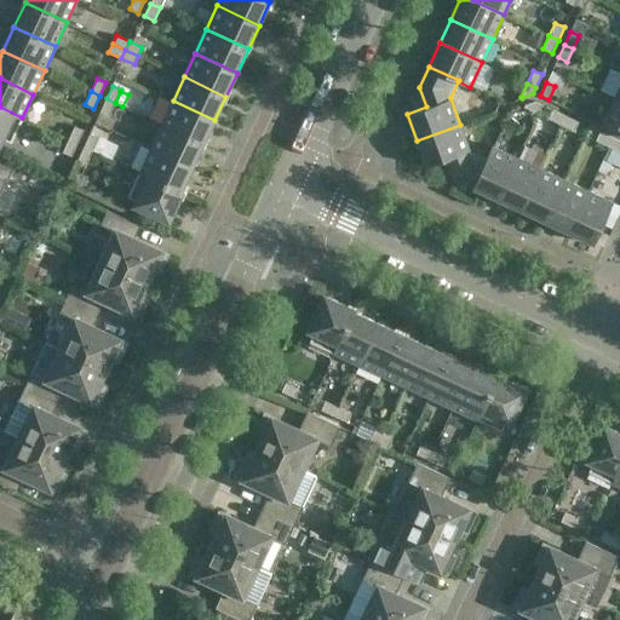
[(109,116),(115,103),(107,98),(101,112),(109,116)]
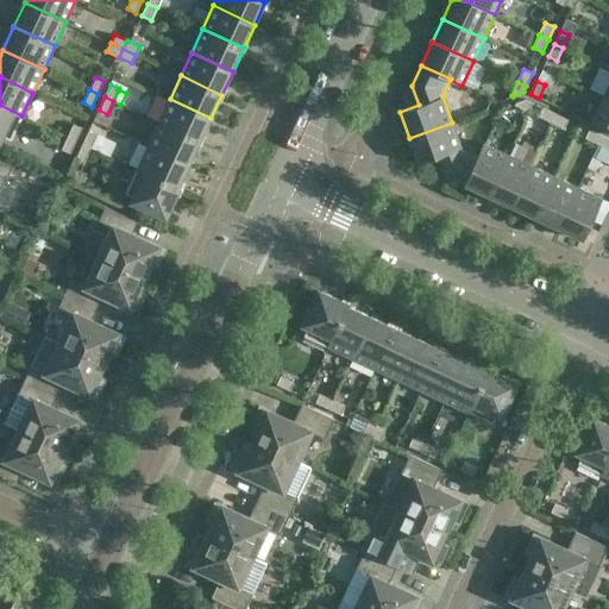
[(608,130),(608,99),(603,96),(591,123),(608,130)]
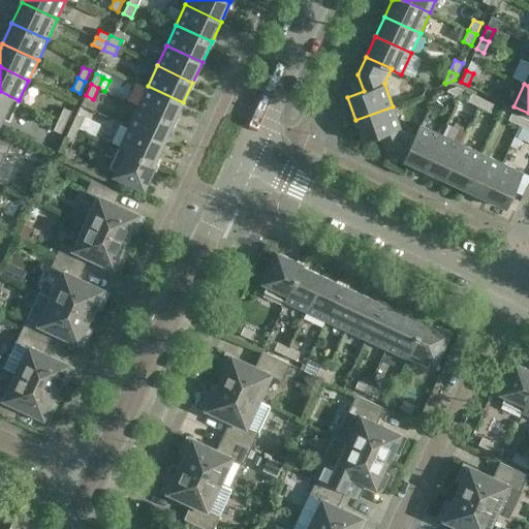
[(183,102),(148,86),(137,106),(174,123),(183,102)]
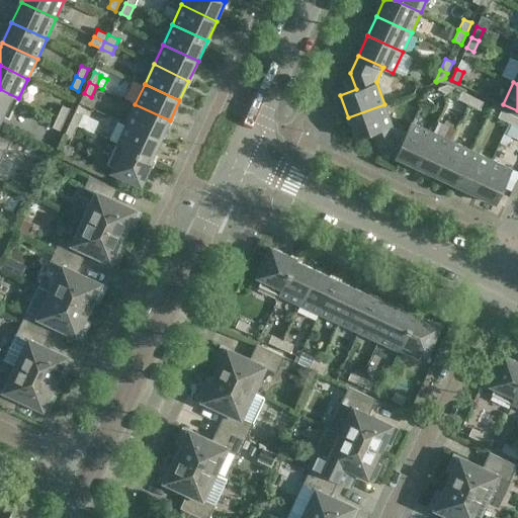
[(449,95),(452,87),(446,84),(438,87),(437,89),(449,95)]
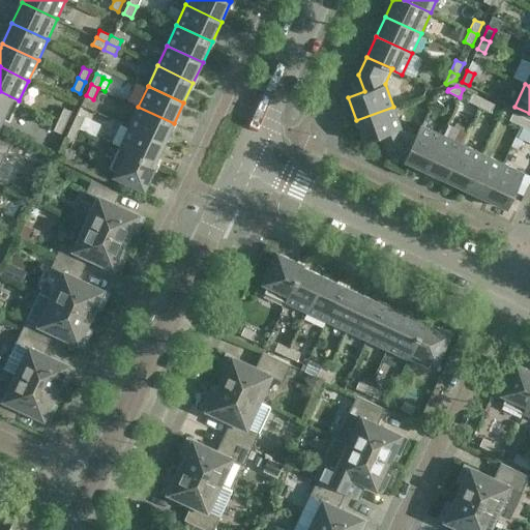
[(9,121),(19,100),(0,91),(0,121),(1,122),(3,119),(9,121)]
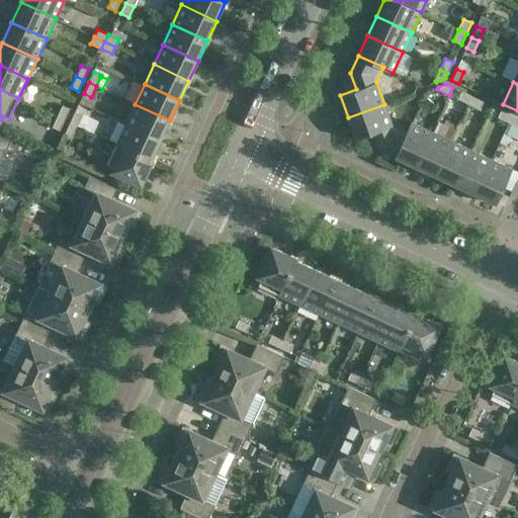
[(458,99),(468,104),(472,96),(461,91),(458,99)]
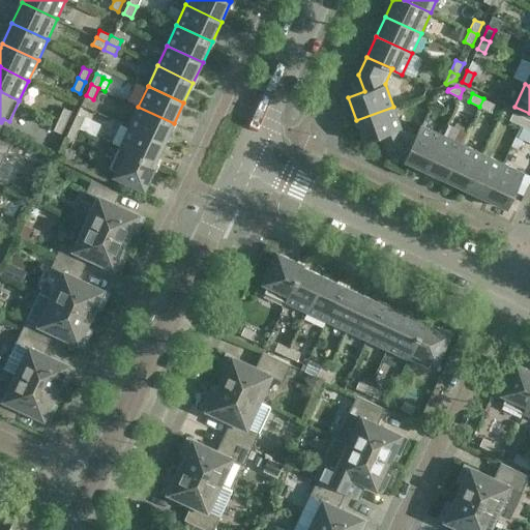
[(491,112),(495,104),(483,98),(479,107),(491,112)]
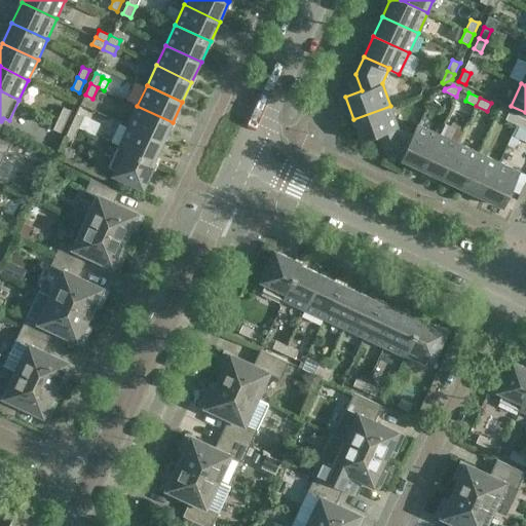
[(163,142),(173,122),(137,106),(127,125),(163,142)]
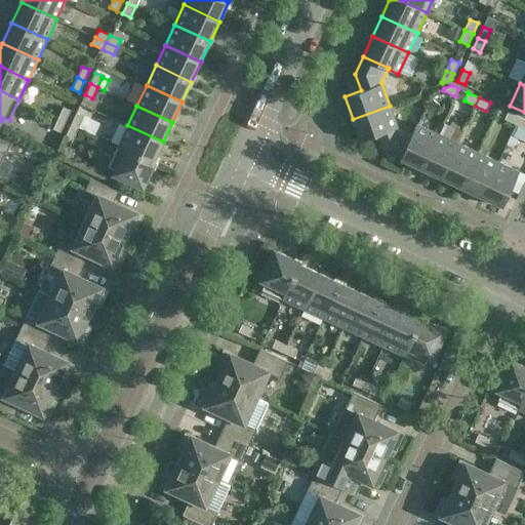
[(397,127),(390,106),(353,119),(361,140),(377,134),(384,152),(400,159),(411,134),(397,127)]
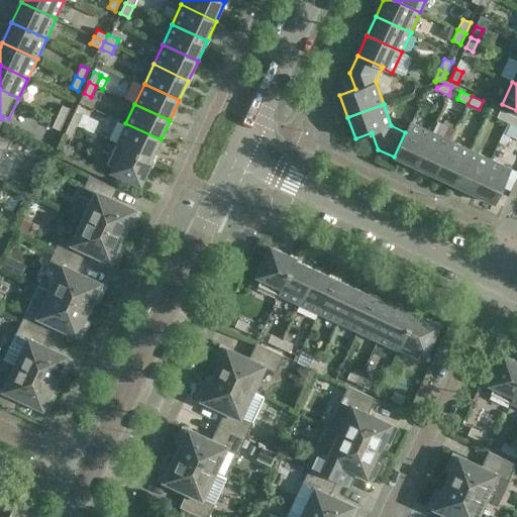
[(408,104),(401,117),(408,121),(415,108),(408,104)]
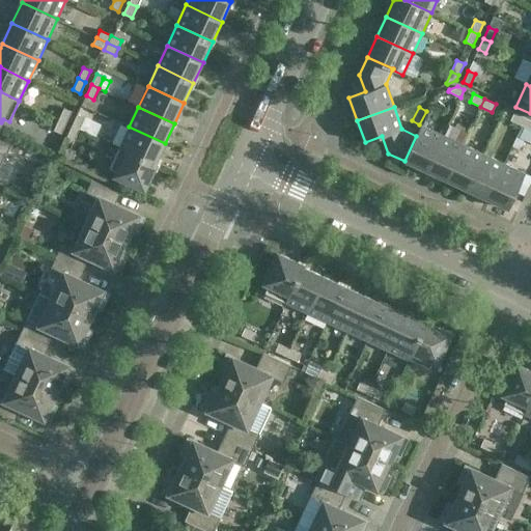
[(66,122),(72,111),(64,108),(59,119),(66,122)]
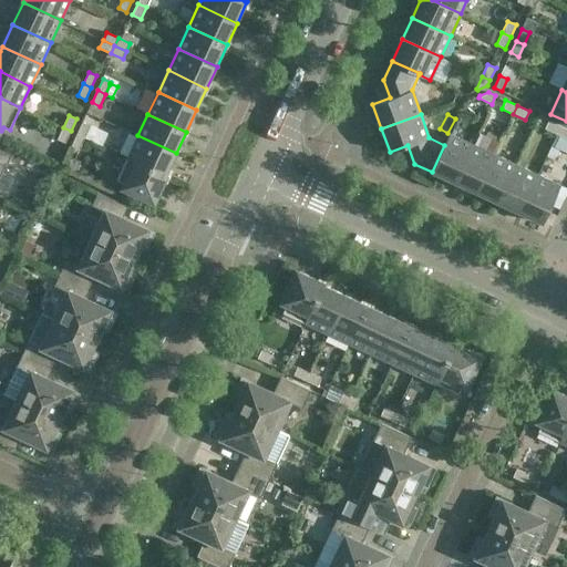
[(560,126),(548,121),(545,129),(556,134),(560,126)]
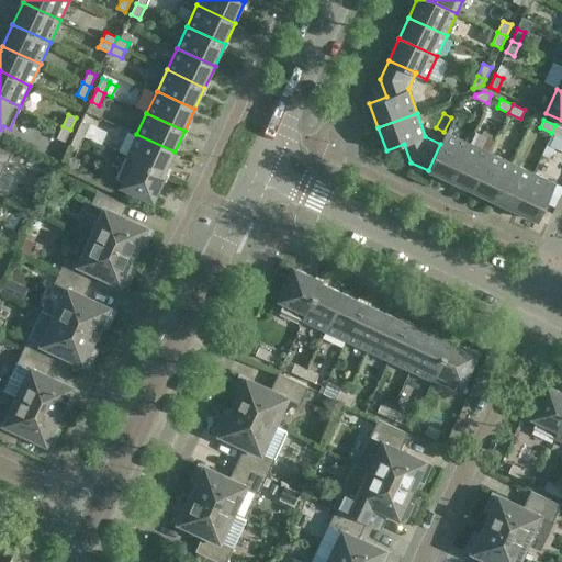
[(90,124),(81,121),(76,133),(85,136),(90,124)]
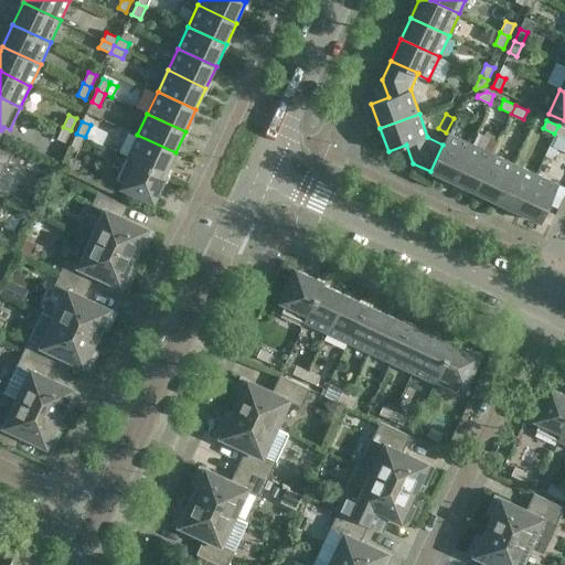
[(564,128),(558,126),(554,134),(564,138),(564,128)]
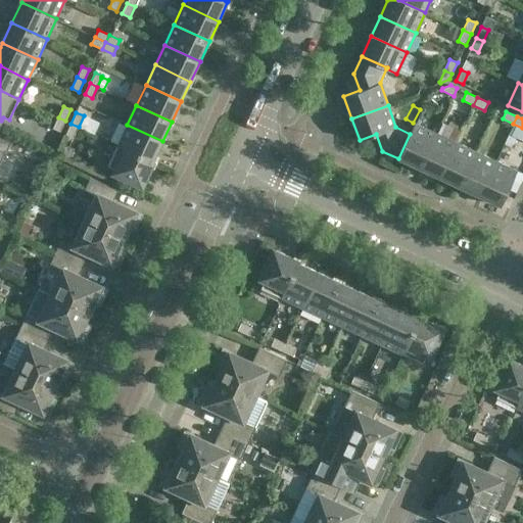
[(60,132),(65,121),(58,117),(53,128),(60,132)]
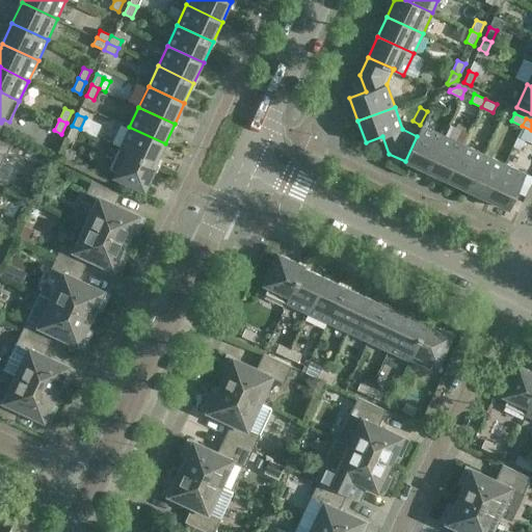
[(75,140),(80,129),(72,126),(67,136),(75,140)]
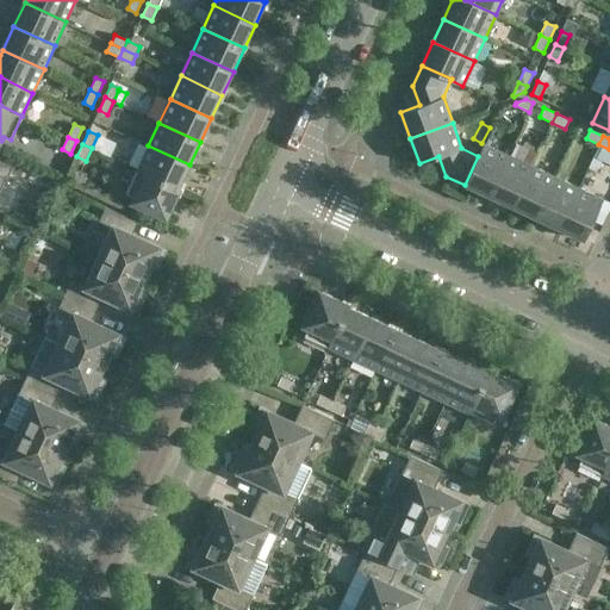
[(490,197),(509,155),(484,144),(478,156),(465,185),(490,197)]
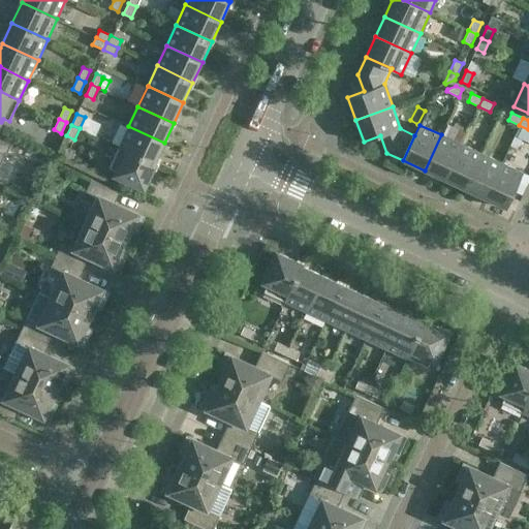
[(155,163),(155,162),(164,143),(128,126),(119,147),(155,163)]
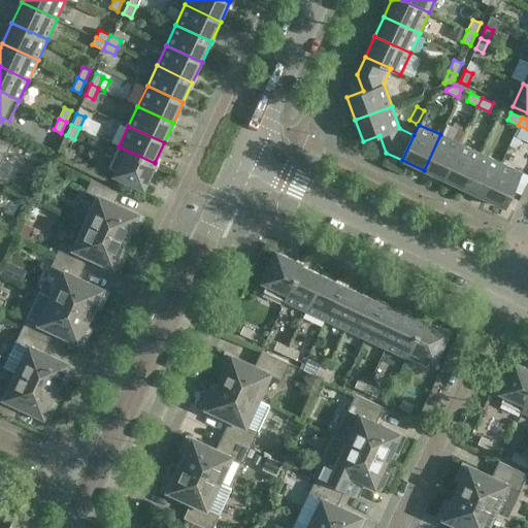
[(443,179),(460,143),(440,134),(424,170),(443,179)]
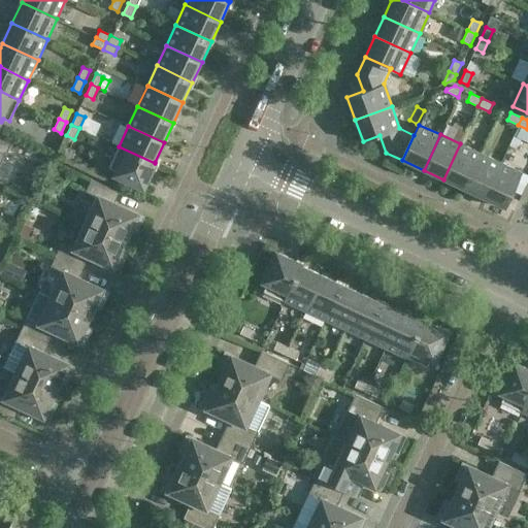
[(0,151),(6,155),(12,141),(0,135),(0,151)]
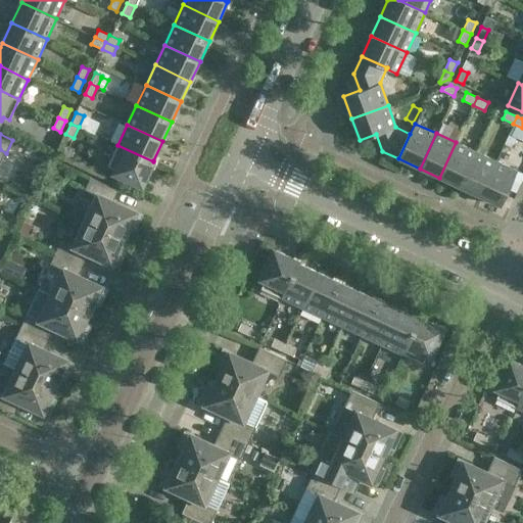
[(510,135),(505,145),(512,149),(517,138),(510,135)]
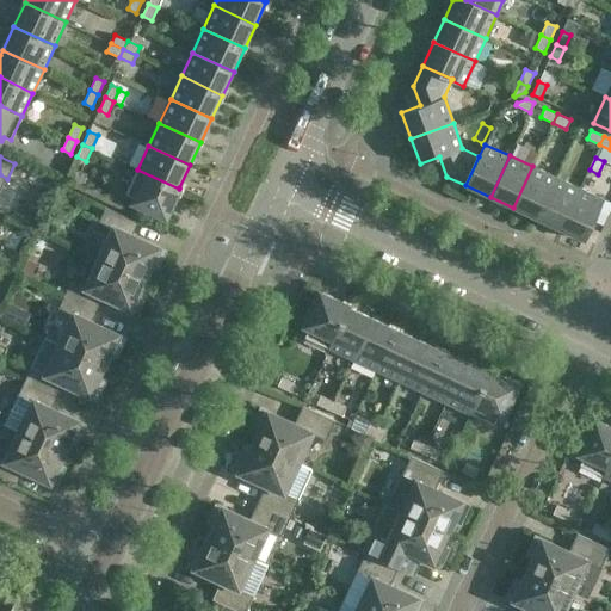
[(537,218),(556,177),(532,166),(513,208),(537,218)]
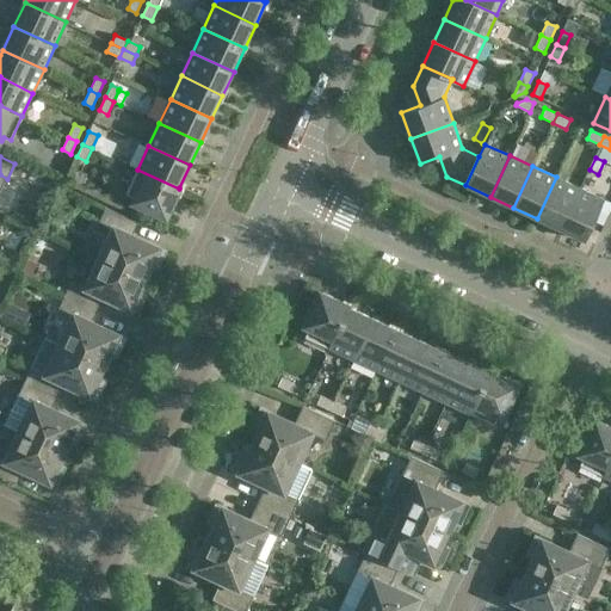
[(181,189),(179,187),(179,189),(137,170),(127,195),(133,197),(131,202),(167,218),(181,189)]
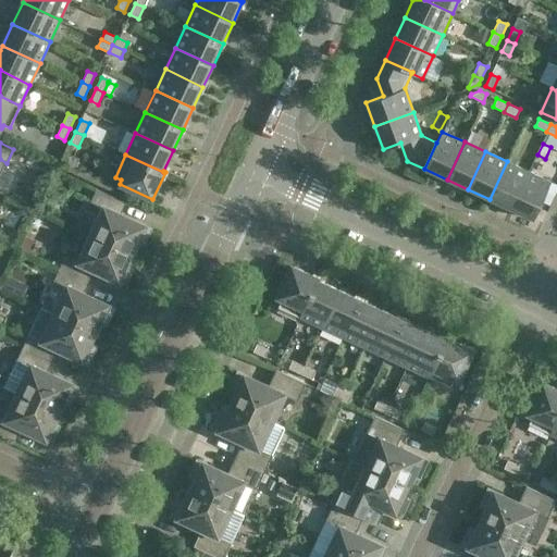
[(510,209),(528,172),(507,161),(490,199),(510,209)]
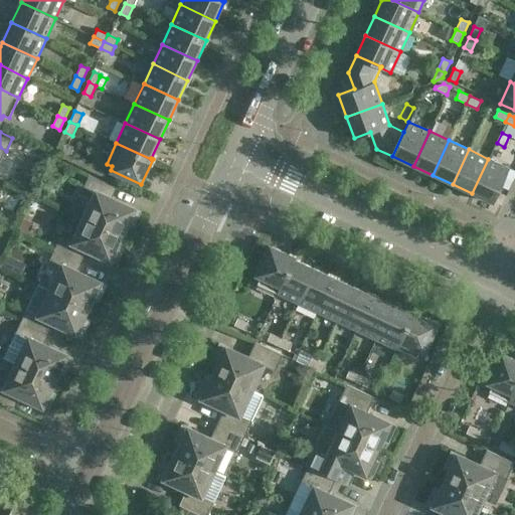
[(509,168),(488,159),(472,193),(493,203),(509,168)]
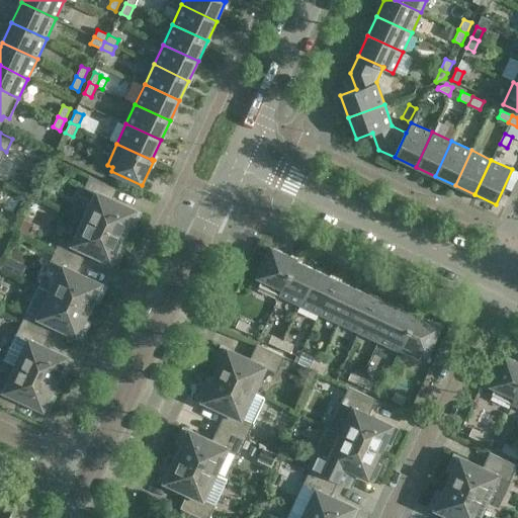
[(135,210),(111,199),(112,198),(111,197),(115,189),(116,189),(117,188),(89,175),(84,187),(96,193),(84,219),(122,236),(127,225),(132,227),(139,212),(135,211),(135,210)]
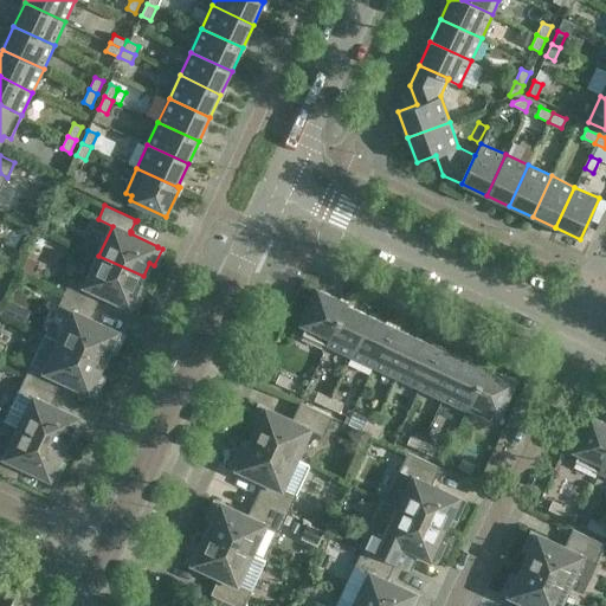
[(137,290),(143,276),(98,256),(85,284),(71,278),(64,291),(97,307),(97,305),(96,305),(101,295),(102,296),(102,294),(129,307),(130,305),(135,308),(142,291),(137,290)]
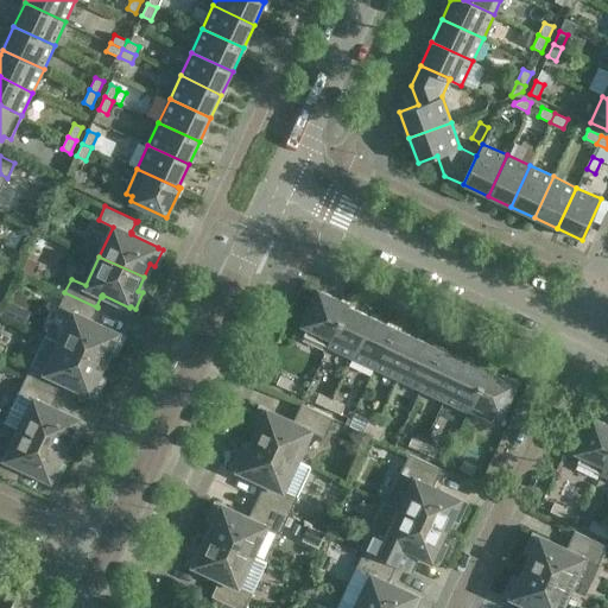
[(29,258),(23,271),(33,276),(39,263),(29,258)]
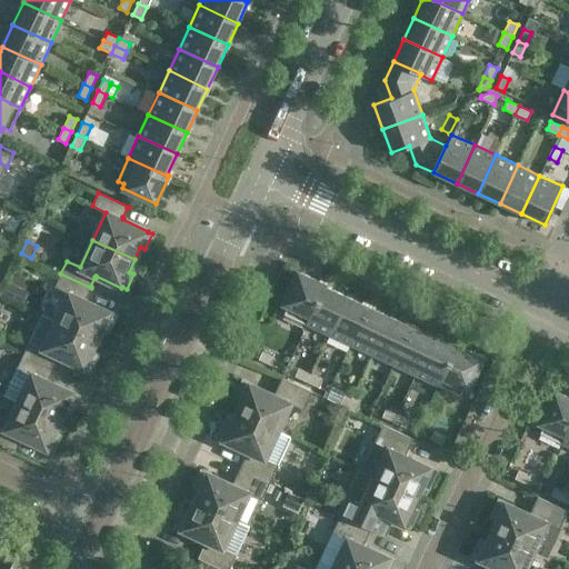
[(307,325),(326,283),(299,271),(283,306),(287,307),(285,313),(307,325)]
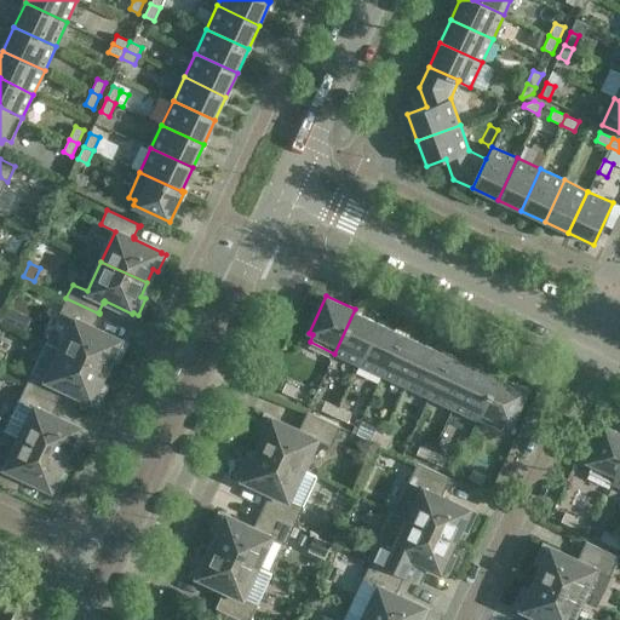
[(98,315),(99,314),(65,298),(59,313),(74,320),(61,349),(105,371),(113,357),(118,359),(125,343),(120,340),(120,339),(93,327),(93,325),(92,325),(97,314),(98,315)]
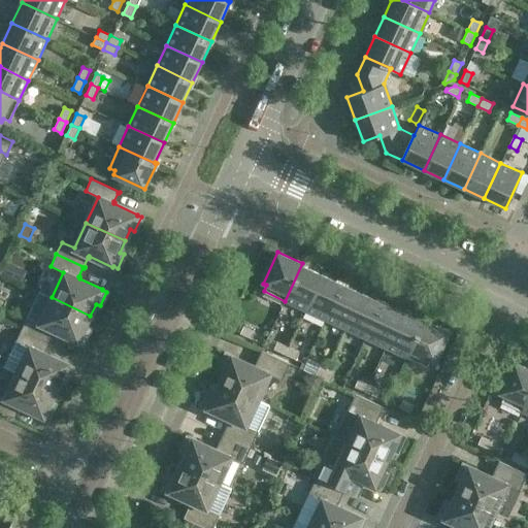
[(6,261),(1,272),(9,276),(14,265),(6,261)]
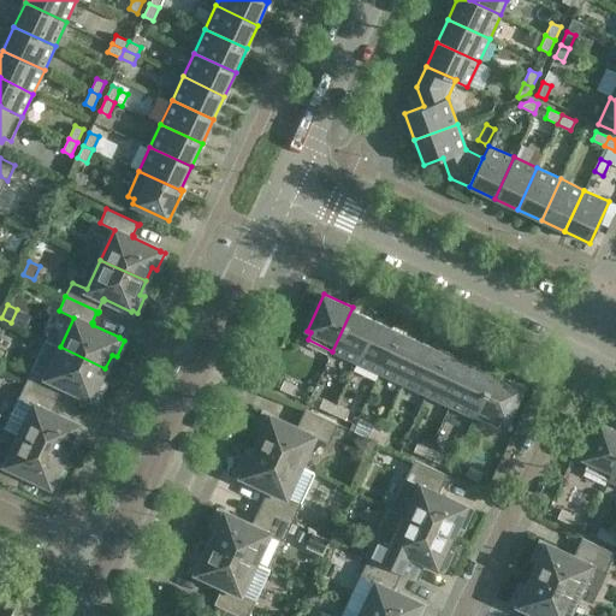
[(356,362),(375,320),(353,311),(354,308),(353,307),(332,351),(356,362)]
